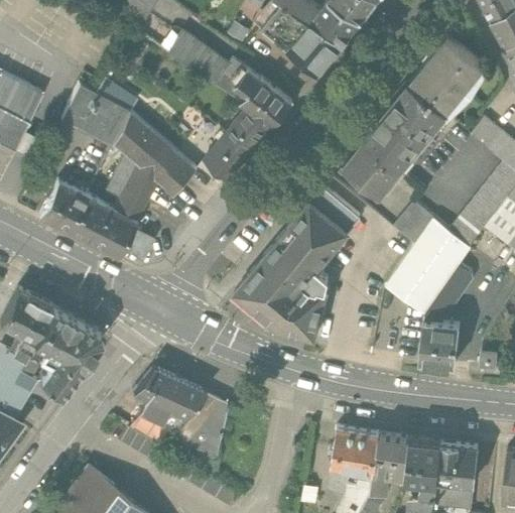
[(154,0),(124,0),(121,6),(142,19),(143,19),(146,14),(154,0)]
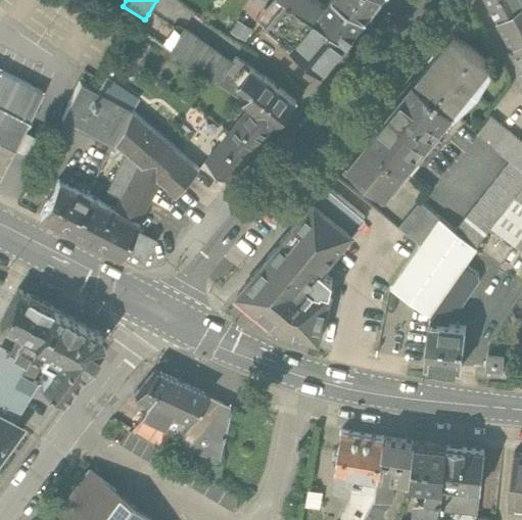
[(346,42),(363,20),(333,0),(329,0),(324,8),(313,0),(282,0),(285,2),(346,42)]
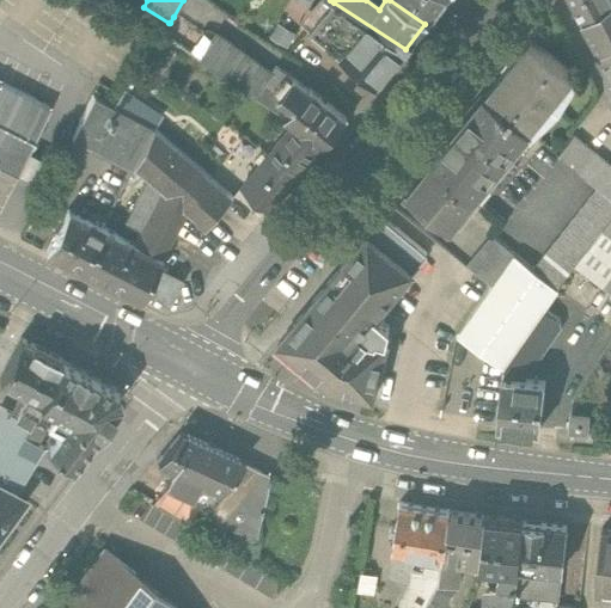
[(390,0),(425,24),(445,0),(444,0),(390,0)]
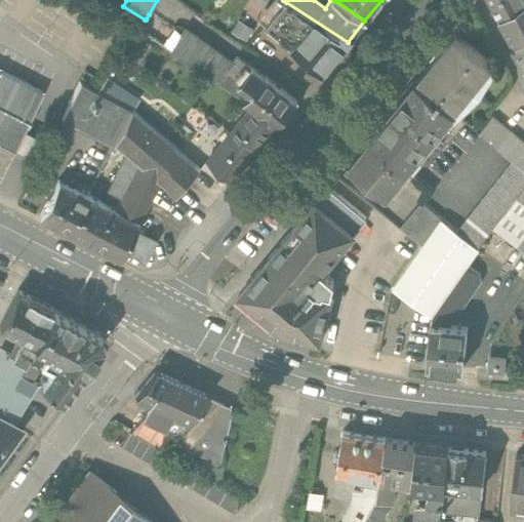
[(489,0),(499,18),(523,3),(522,0),(489,0)]
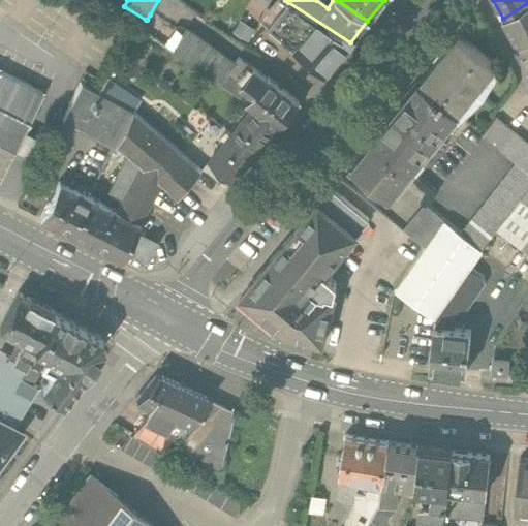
[(324,75),(350,42),(288,2),(267,27),(324,75)]
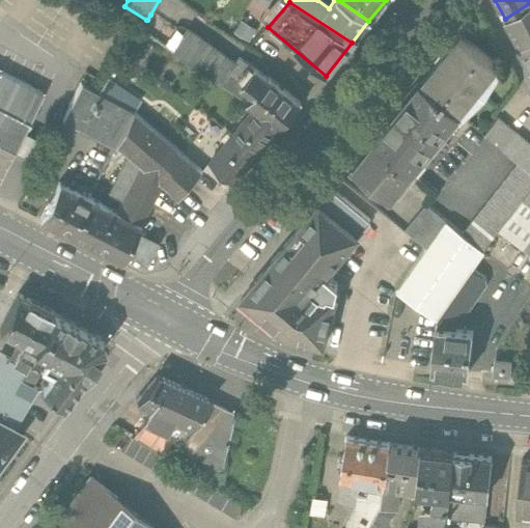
[(529,3),(505,19),(520,46),(529,38),(529,3)]
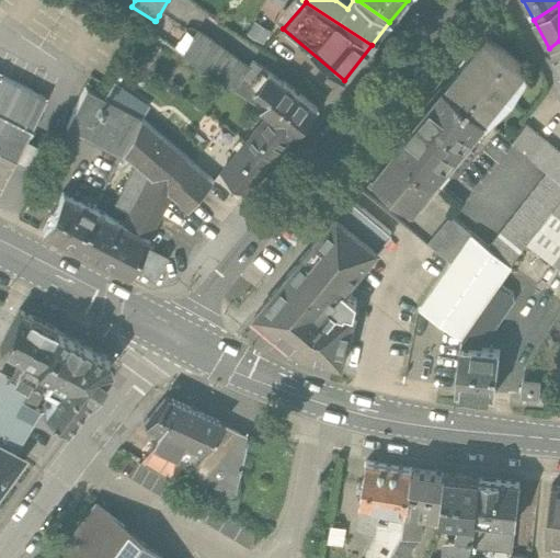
[(183,57),(196,40),(159,15),(156,21),(155,21),(148,33),(151,35),(162,43),(183,57)]
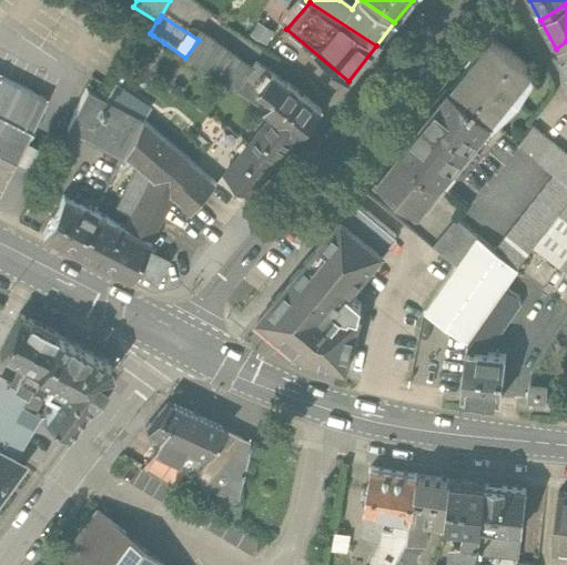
[(164,43),(153,36),(133,64),(144,72),(164,43)]
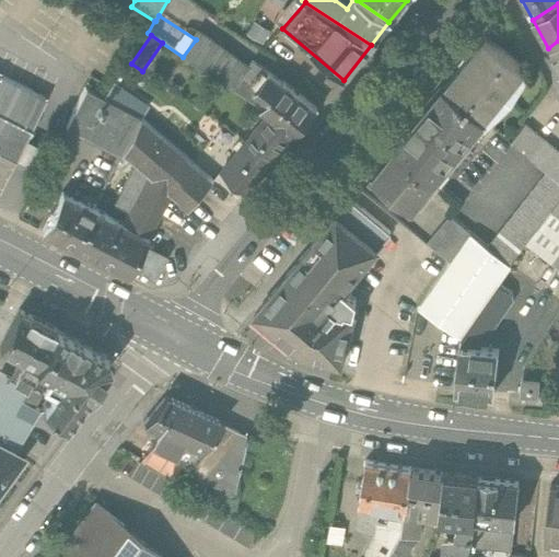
[(196,39),(183,57),(233,91),(243,77),(247,70),(199,35),(196,39)]
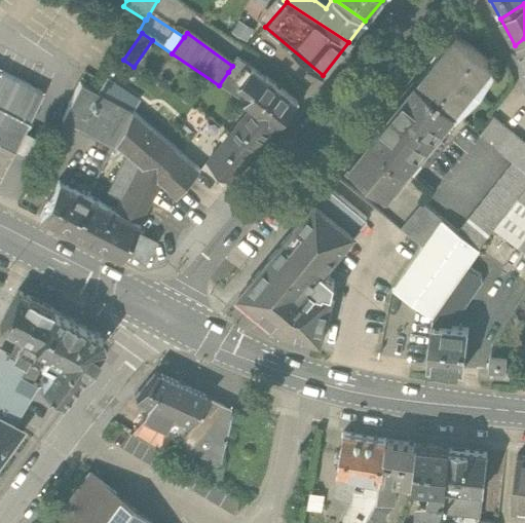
[(453,36),(415,84),(450,112),(489,65),(453,36)]
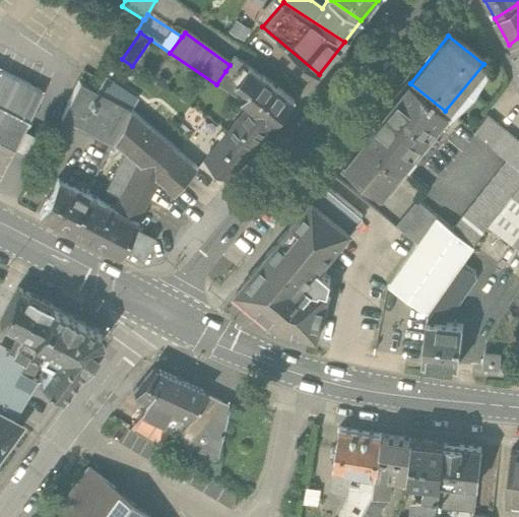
[(518,38),(509,45),(518,62),(518,38)]
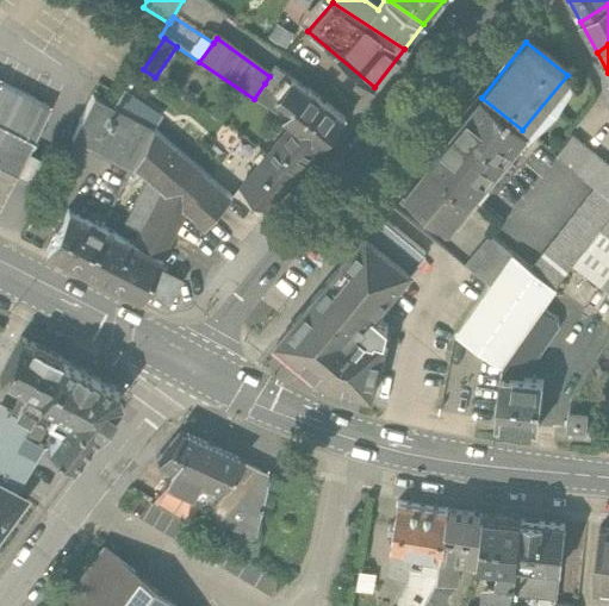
[(284,119),(291,126),(321,149),(345,122),(306,91),(305,92),(291,80),(279,95),(278,97),(293,108),(284,119)]
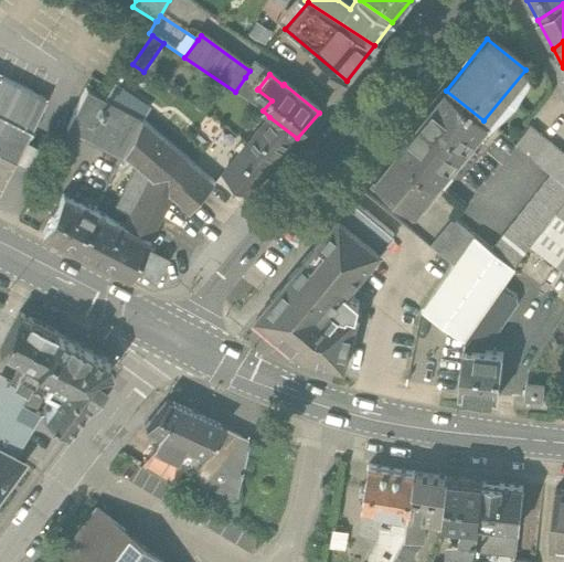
[(235,92),(257,106),(263,110),(272,101),(257,89),(258,88),(245,77),(235,92)]
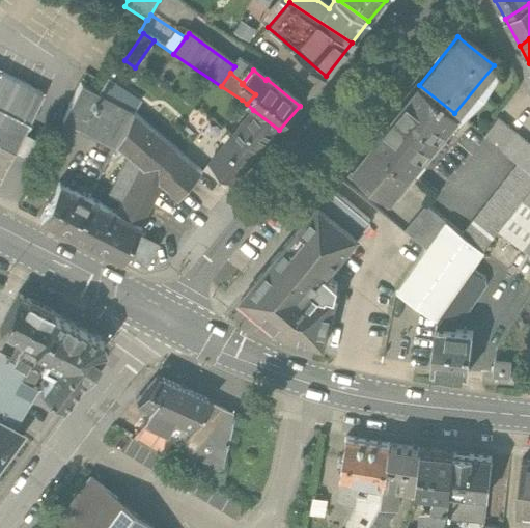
[(0,146),(1,147),(17,155),(47,99),(0,75),(0,146)]
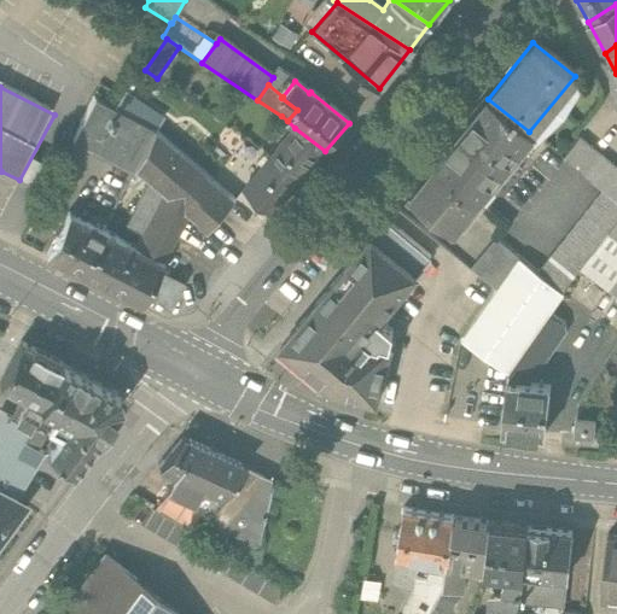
[(145,109),(122,94),(111,110),(137,123),(145,109)]
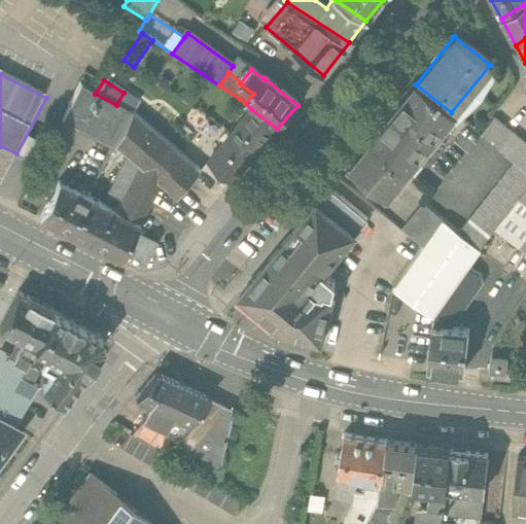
[(416,84),(369,141),(407,172),(454,115),(451,112),(416,84)]
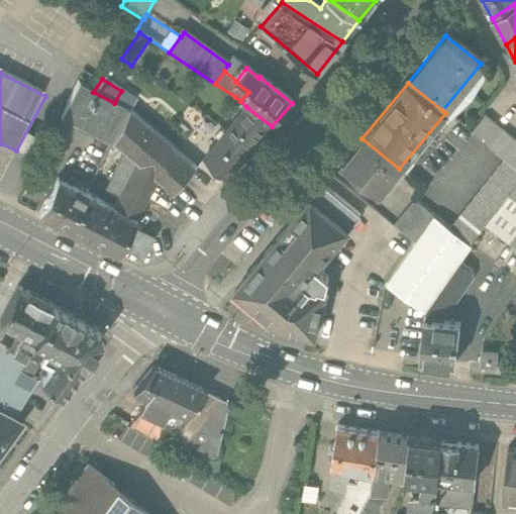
[(110,149),(112,145),(128,111),(114,103),(93,92),(78,84),(61,121),(110,149)]
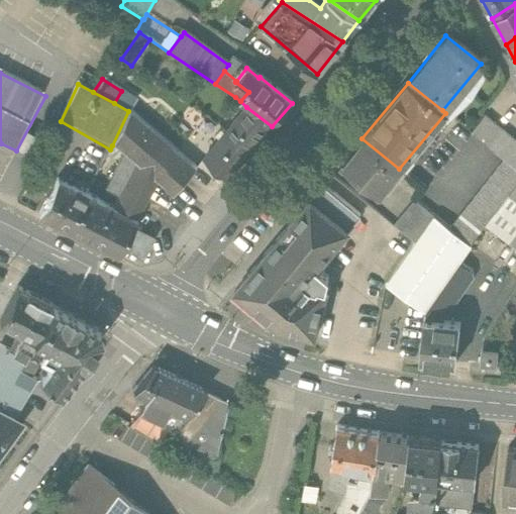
[(246,107),(225,133),(249,153),(272,126),(246,107)]
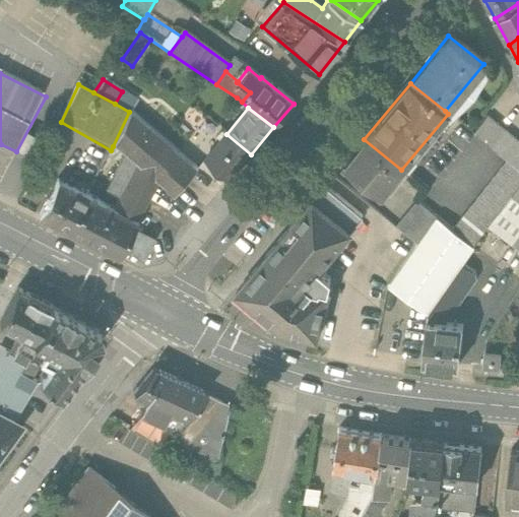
[(199,172),(129,112),(113,146),(127,158),(123,160),(106,197),(119,203),(114,212),(138,223),(157,184),(176,199),(199,172)]
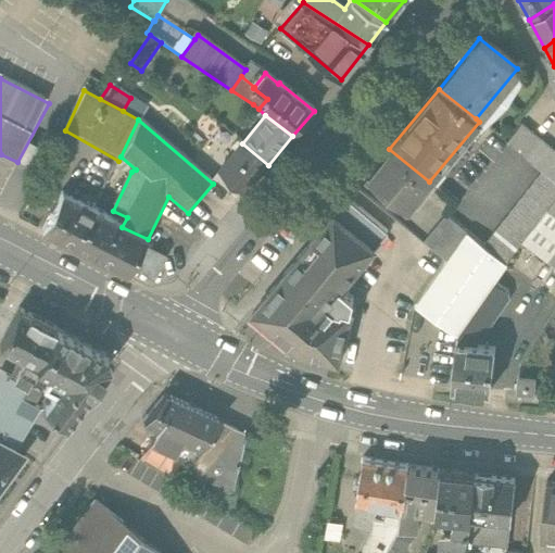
[(543,173),(483,248),(504,264),(520,244),(545,263),(554,249),(554,153),(520,126),(506,143),(543,173)]
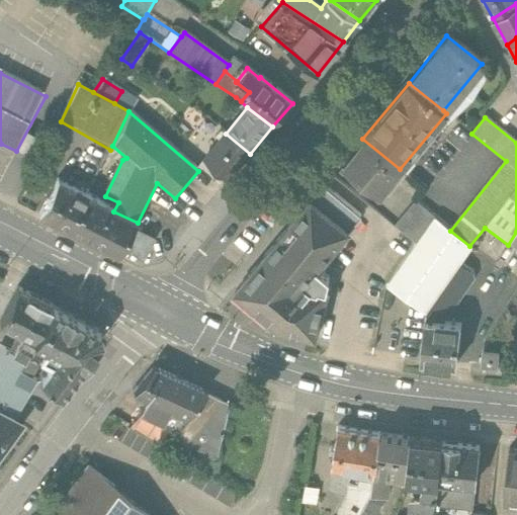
[(228,181),(250,154),(226,134),(202,161),(228,181)]
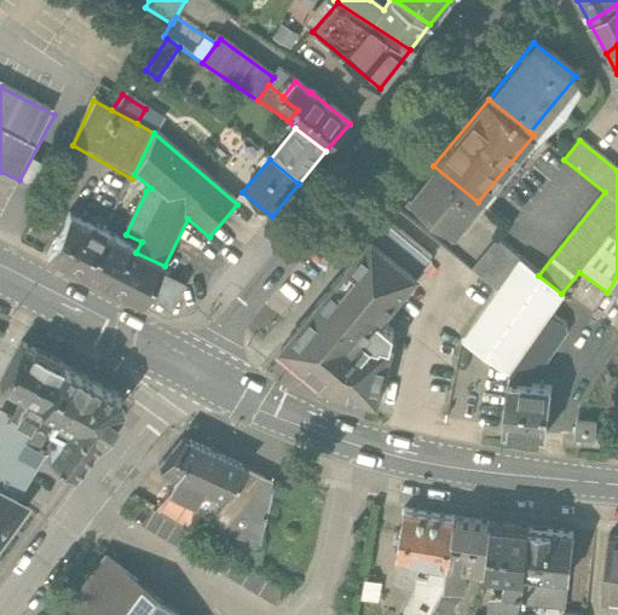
[(480,204),(478,202),(433,166),(405,199),(452,237),(480,204)]
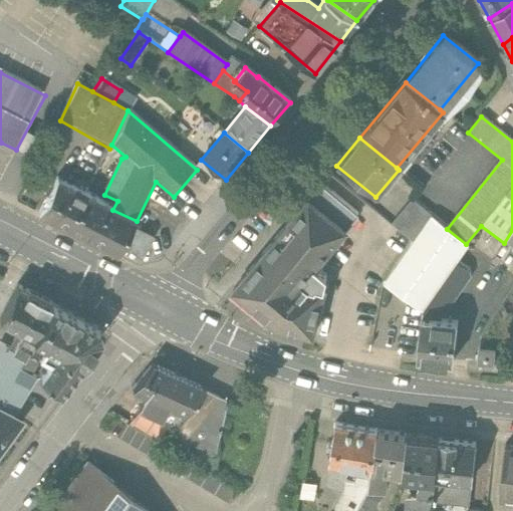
[(40,216),(69,231),(86,197),(58,182),(40,216)]
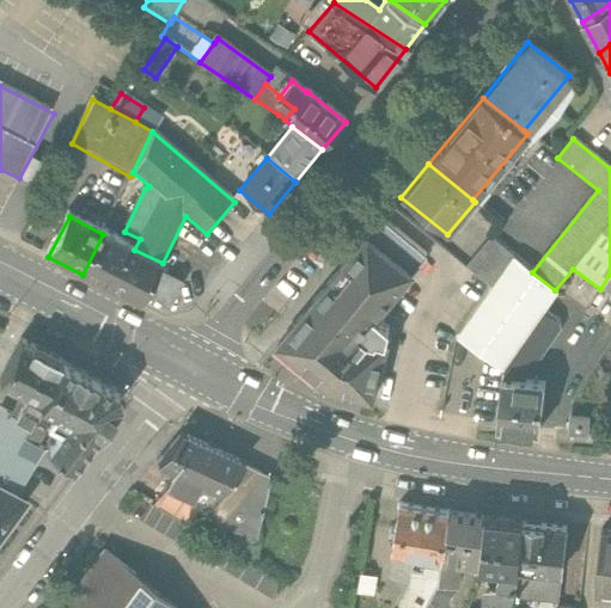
[(380,220),(367,237),(411,272),(426,257),(380,220)]
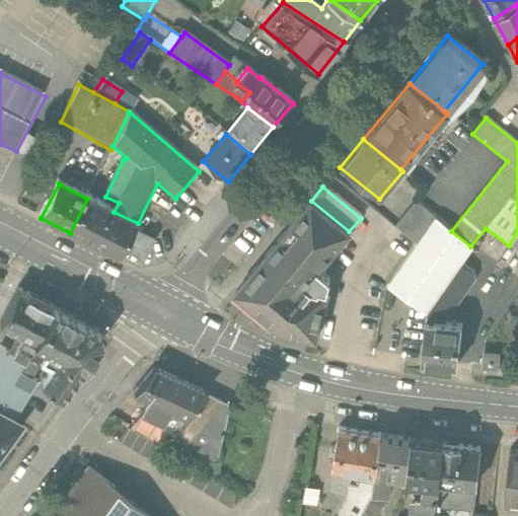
[(114,212),(87,199),(70,233),(122,260),(124,254),(134,232),(138,223),(114,212)]
